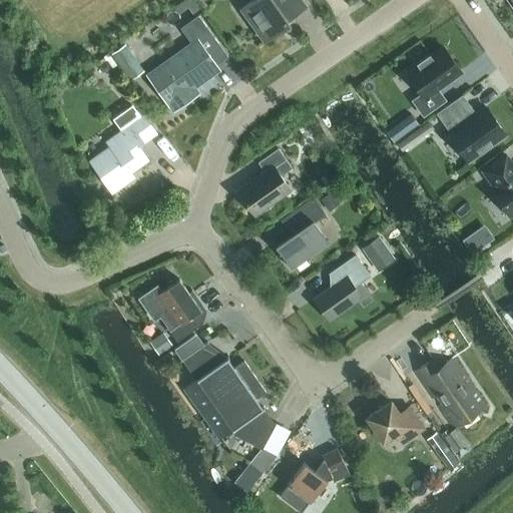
[(299,0),(252,0),(241,8),(265,41),(288,25),(285,21),(305,7),(299,0)]
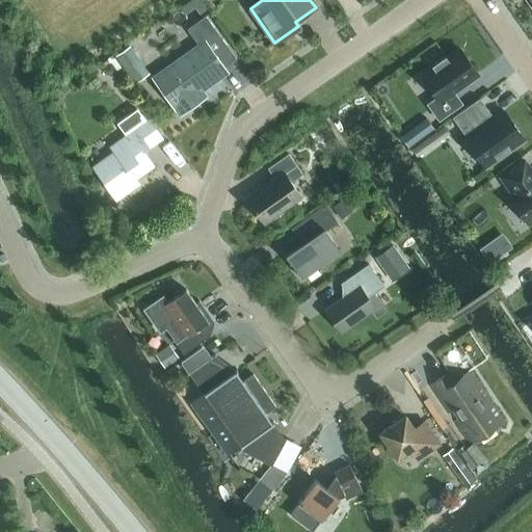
[(202,1),(194,7),(200,14),(207,8),(202,1)]
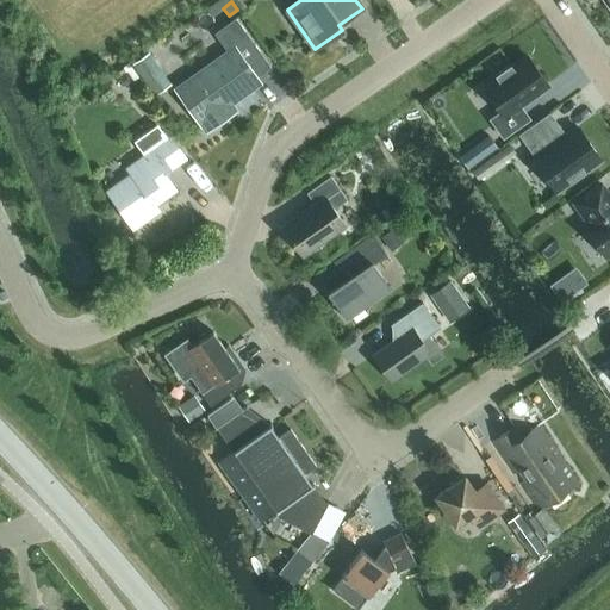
[(176,89),(205,130),(223,117),(219,111),(259,82),(255,78),(271,67),(236,18),(213,33),(228,53),(176,89)]
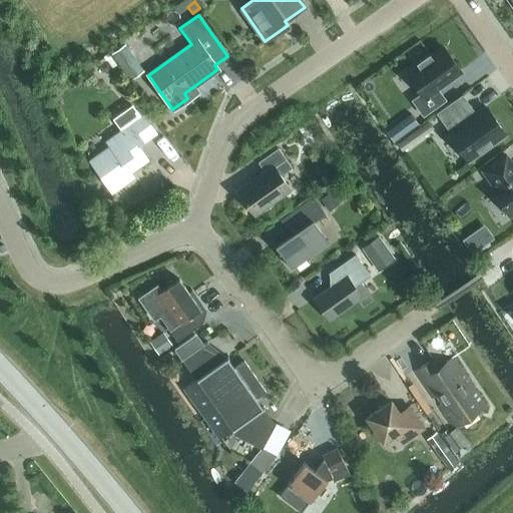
[(121,68),(135,58),(124,43),(110,53),(121,68)]
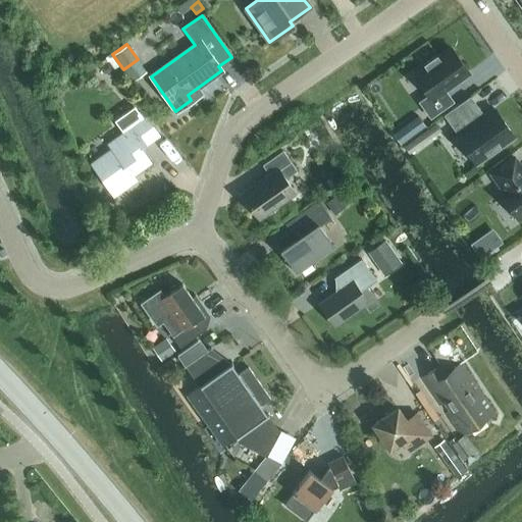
[(426,66),(414,74),(429,95),(420,102),(431,117),(453,101),(445,91),(456,83),(455,82),(469,72),(452,48),(438,58),(436,55),(424,63),(426,66)]
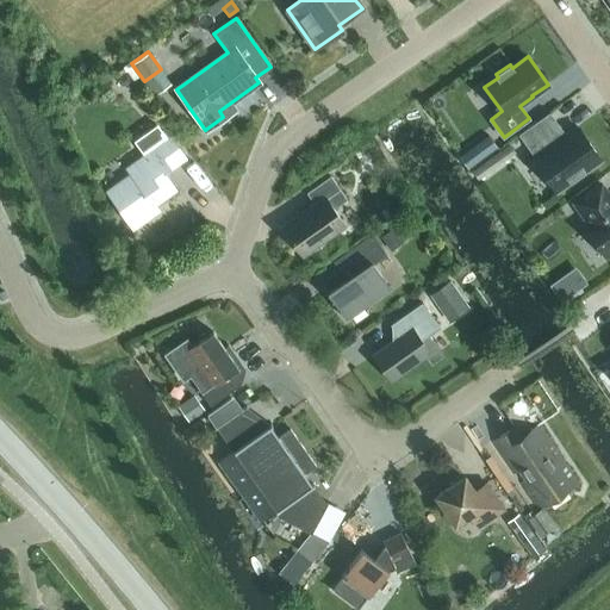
[(128,70),(117,78),(120,82),(128,86),(135,81),(134,80),(128,70)]
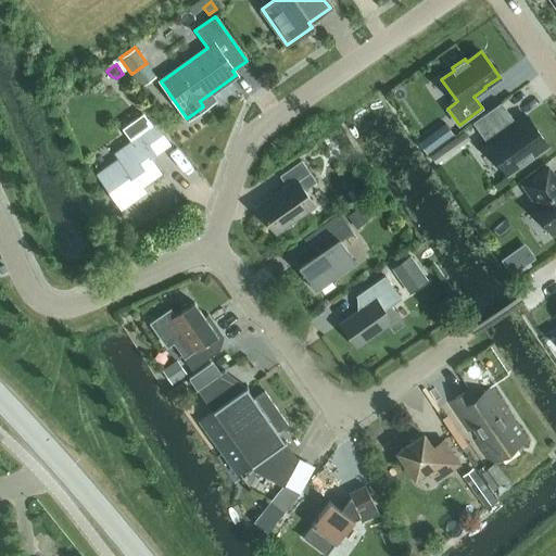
[(488,143),(487,144),(507,175),(548,146),(527,115),(514,125),(508,118),(512,116),(501,102),(472,123),(488,143)]
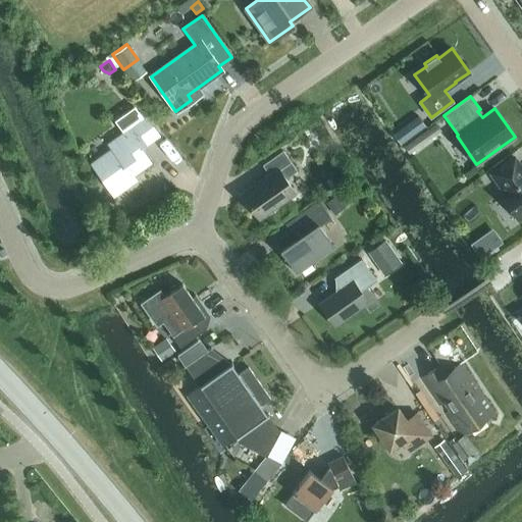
[(145,117),(142,118),(134,107),(115,119),(123,132),(108,143),(112,148),(92,162),(100,175),(114,196),(137,180),(133,175),(151,162),(141,149),(158,136),(145,117)]
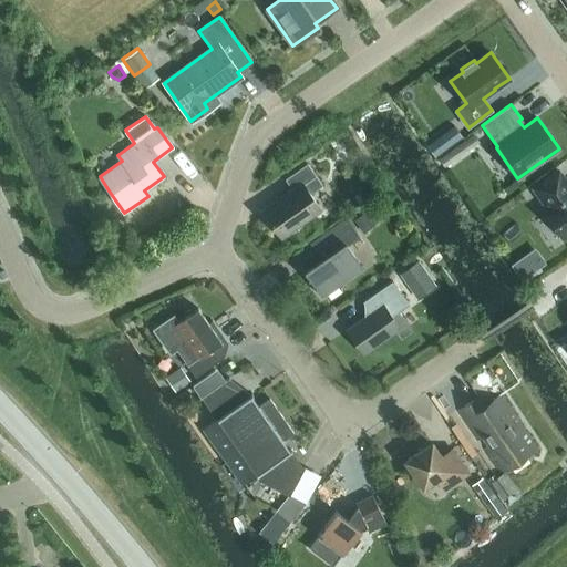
[(474,132),(439,157),(444,166),(480,141),(474,132)]
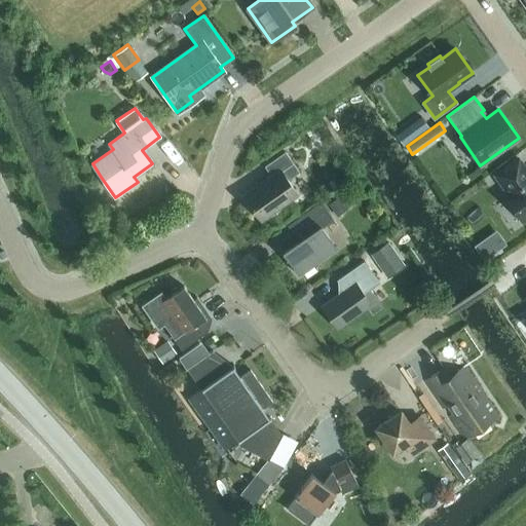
[(260,219),(297,193),(288,180),(299,172),(285,152),(264,166),(272,177),(245,196),(260,219)]
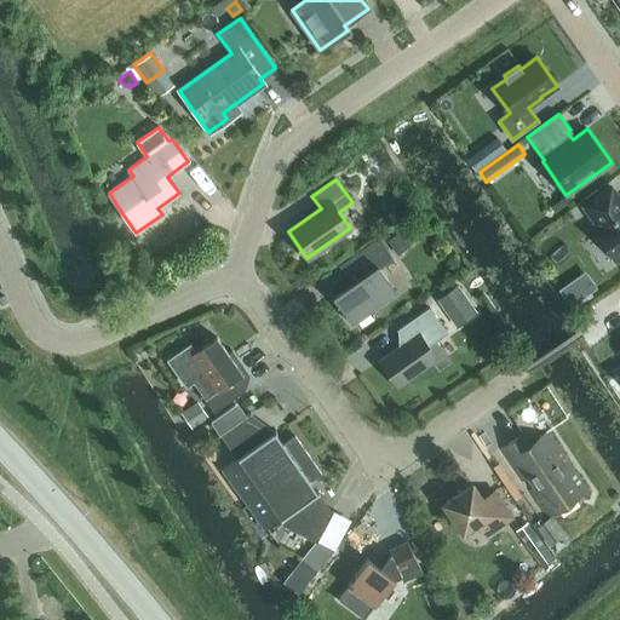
[(600,228),(595,230),(615,260),(619,257),(619,202),(619,201),(619,199),(610,187),(584,206),(600,228)]
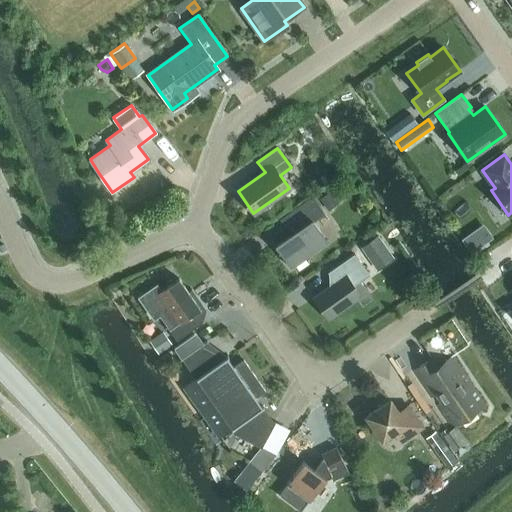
[(339,202),(330,191),(321,198),(329,209),(339,202)]
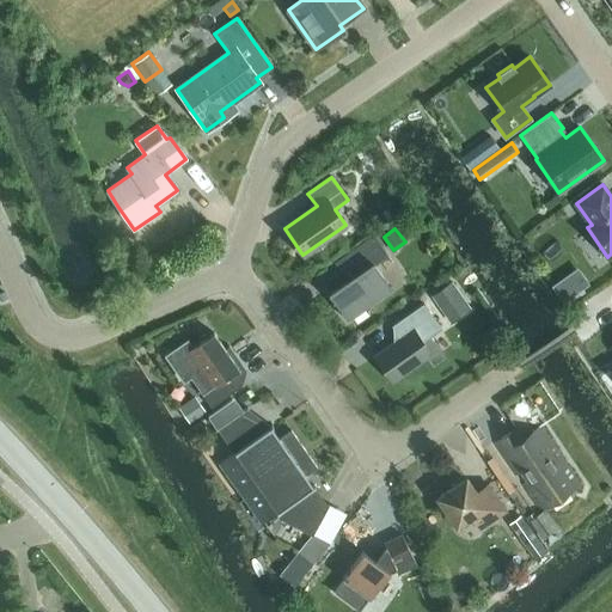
[(374,236),(336,263),(348,281),(329,294),(347,319),(391,287),(374,263),(387,254),(374,236)]
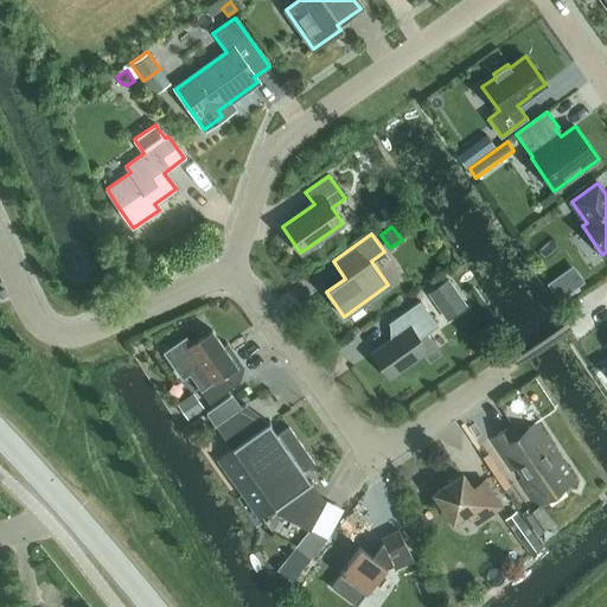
[(558,299),(573,288),(564,276),(550,286),(558,299)]
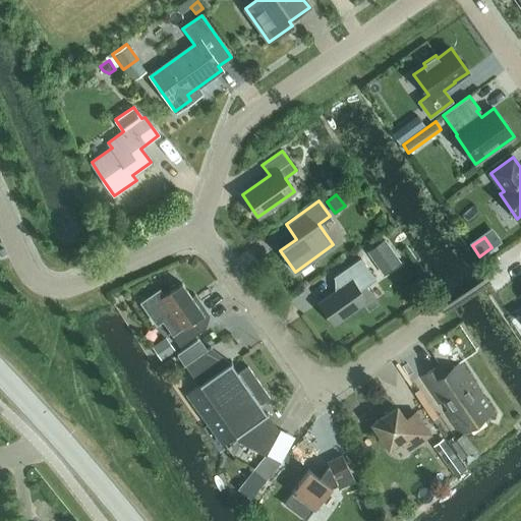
[(367,251),(377,265),(393,253),(384,240),(367,251)]
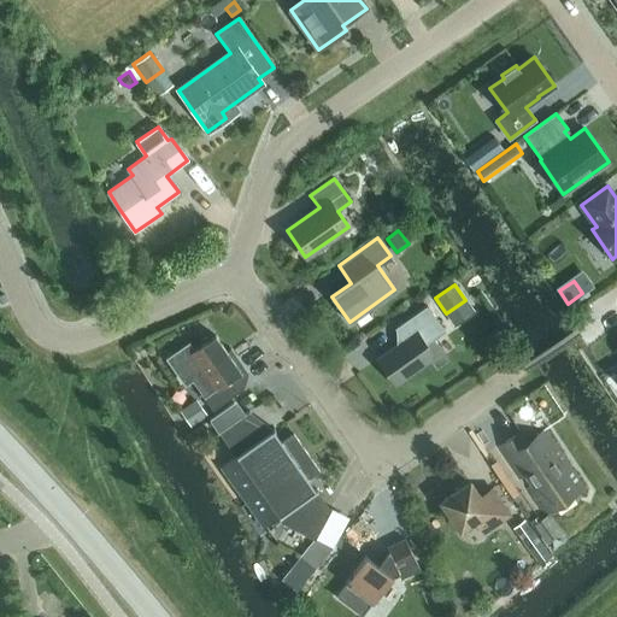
[(397,386),(430,362),(435,368),(448,359),(435,339),(445,331),(427,305),(394,328),(403,340),(377,359),(397,386)]
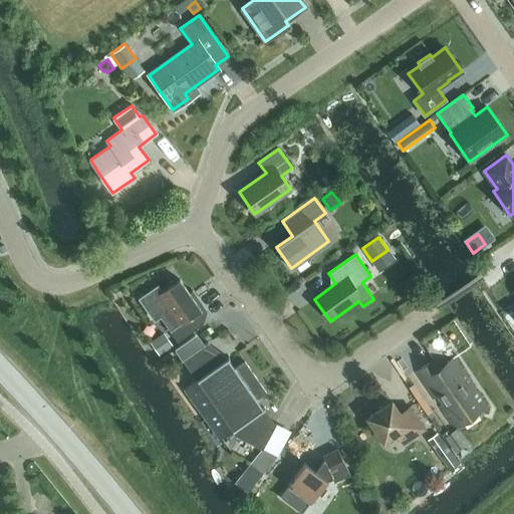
[(180,279),(163,291),(158,284),(139,297),(155,320),(161,316),(171,330),(170,331),(178,342),(204,323),(197,313),(202,310),(180,279)]
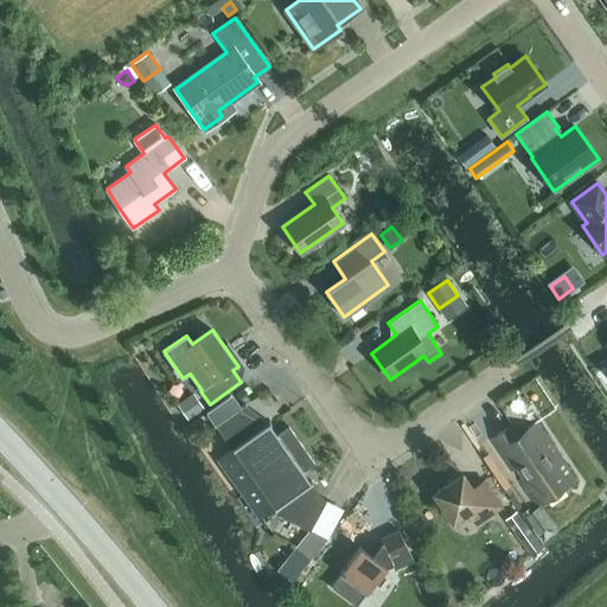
[(204,409),(193,393),(178,402),(189,420),(204,409)]
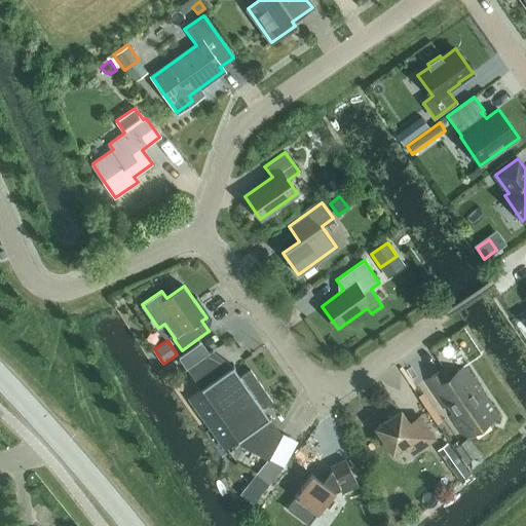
[(197,355),(192,347),(174,361),(180,368),(197,355)]
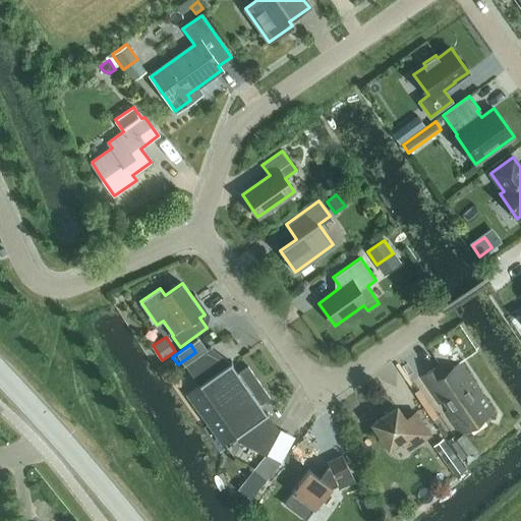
[(212,348),(211,347),(180,368),(188,393),(188,394),(189,393),(211,422),(262,387),(247,365),(237,372),(231,364),(232,363),(231,362),(221,369),(215,361),(223,355),(212,348)]
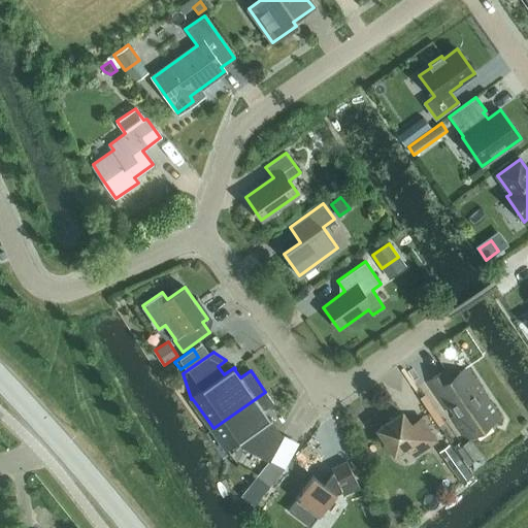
[(464,438),(498,415),(467,369),(453,378),(447,368),(426,383),(444,410),(451,406),(456,415),(451,418),(464,438)]
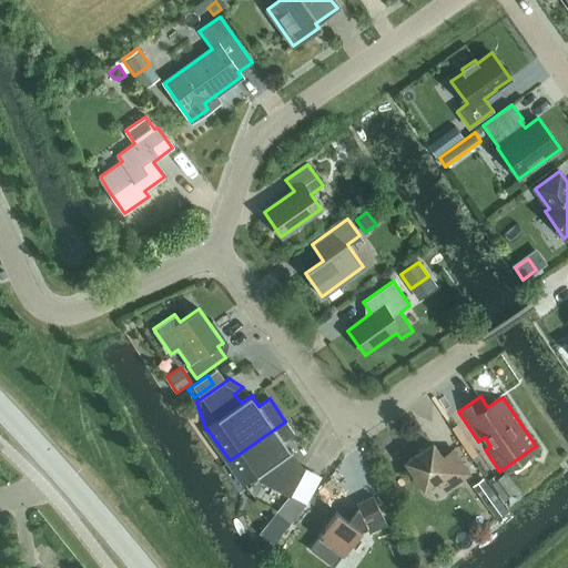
[(294,434),(285,422),(230,460),(245,483),(244,484),(244,485),(254,477),(290,497),(305,468),(304,467),(302,470),(281,459),(292,452),(291,449),(290,450),(283,440),(294,434)]
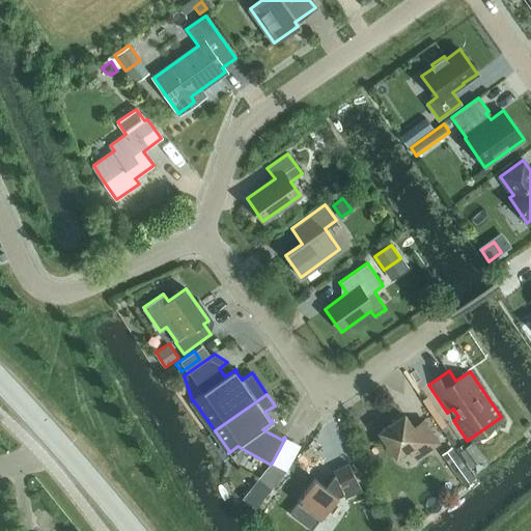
[(415,457),(438,443),(422,420),(412,427),(403,415),(380,431),(396,455),(408,447),(415,457)]
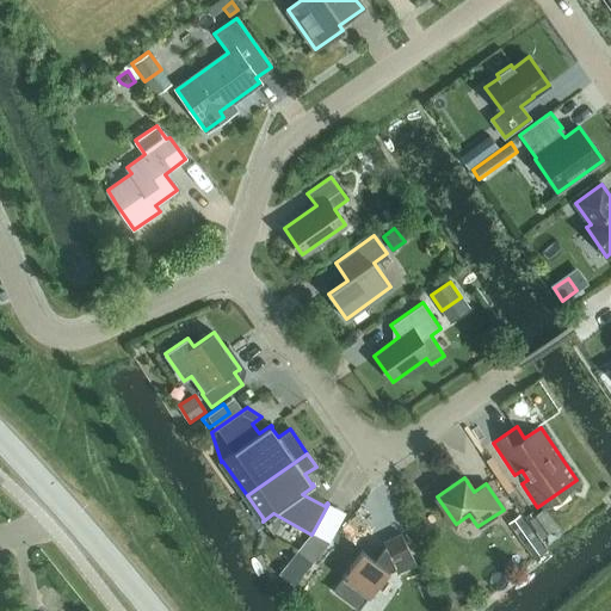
[(529,519),(538,532),(551,523),(542,510),(529,519)]
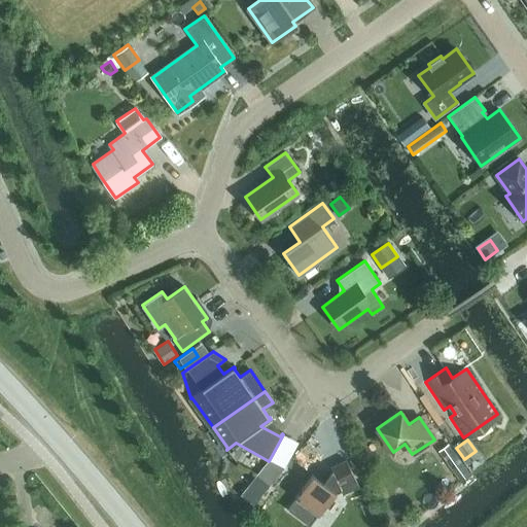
[(438,455),(447,466),(458,458),(451,447),(438,455)]
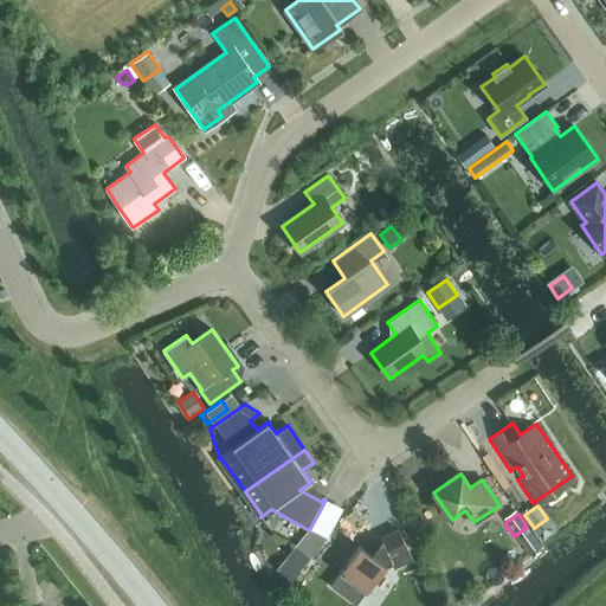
[(394,568),(412,560),(398,530),(380,539),(381,541),(372,555),(359,546),(340,573),(366,592),(386,566),(391,563),(394,568)]
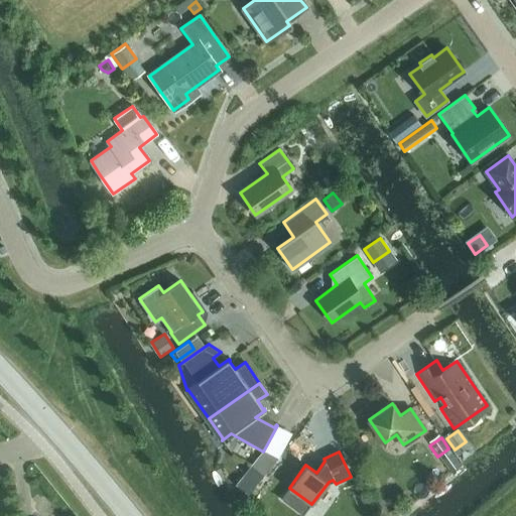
[(264,462),(272,466),(277,457),(269,453),(264,462)]
